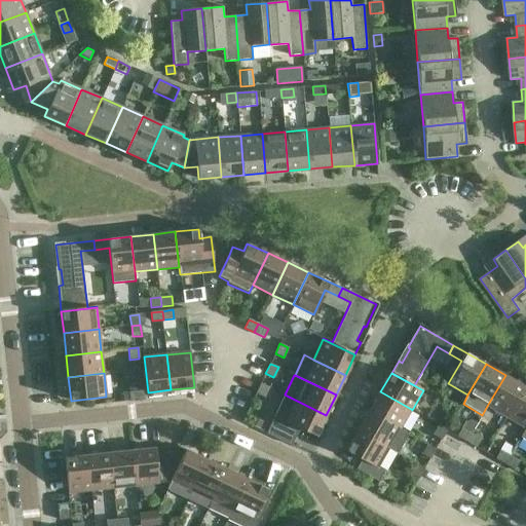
[(524,386),(505,375),(487,406),(506,417),(524,386)]
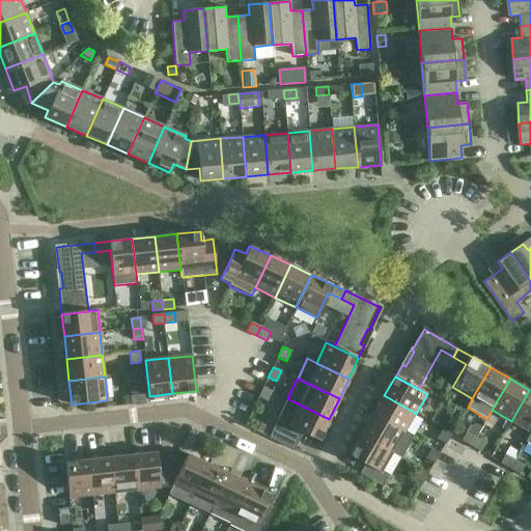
[(258,397),(267,401),(272,391),(263,387),(258,397)]
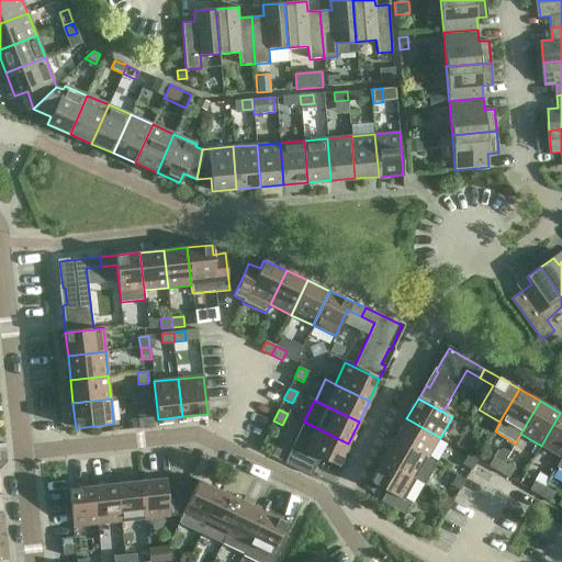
[(541,446),(561,458),(561,457),(561,413),(560,413),(541,446)]
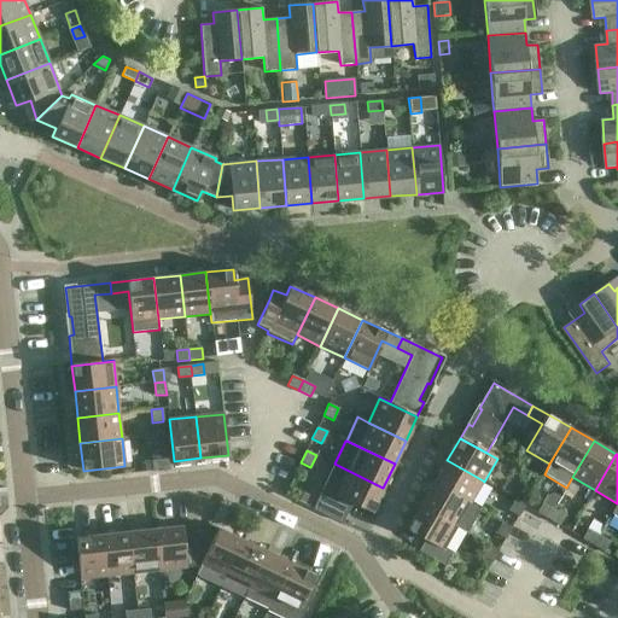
[(169,470),(168,459),(152,461),(153,471),(169,470)]
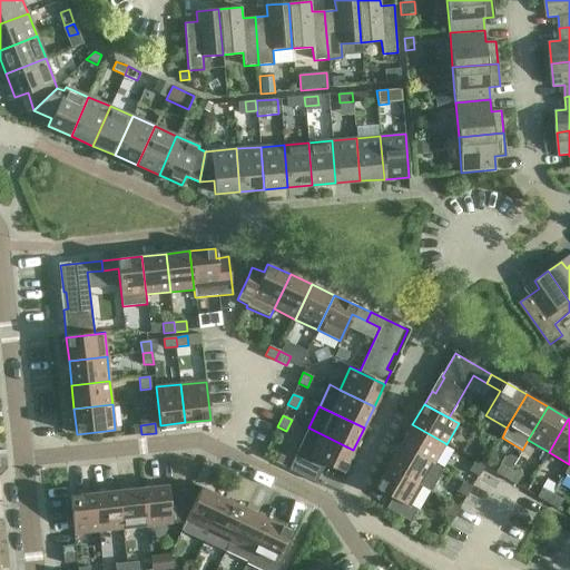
[(433,464),(445,443),(412,424),(400,445),(433,464)]
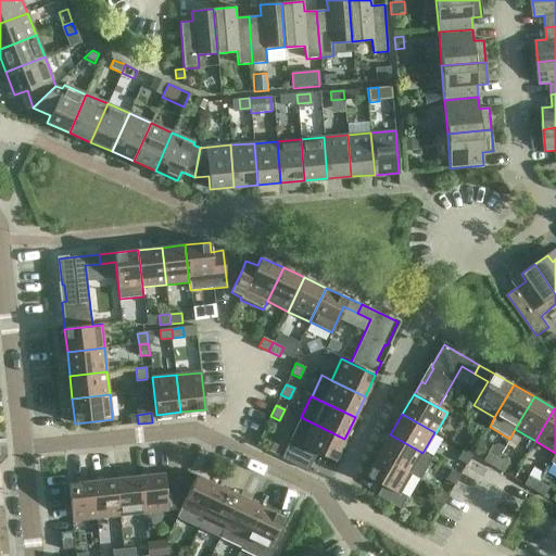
[(344,439),(301,417),(281,458),(308,471),(312,464),(316,452),(335,460),(344,439)]
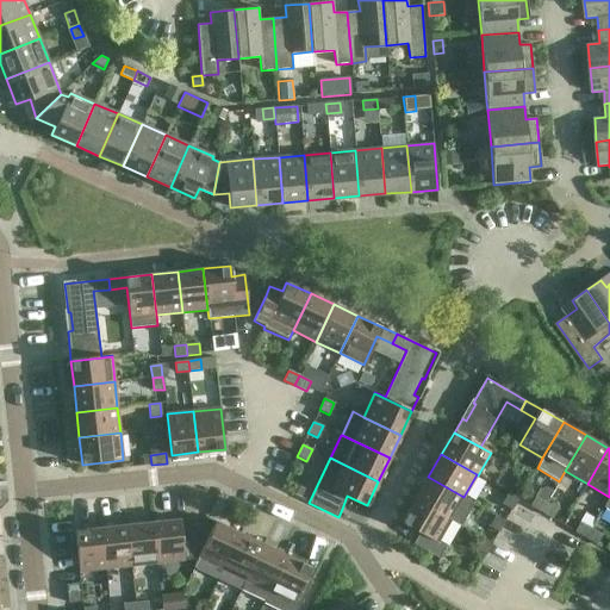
[(428,477),(416,498),(452,520),(461,524),(474,503),(464,497),(428,477)]
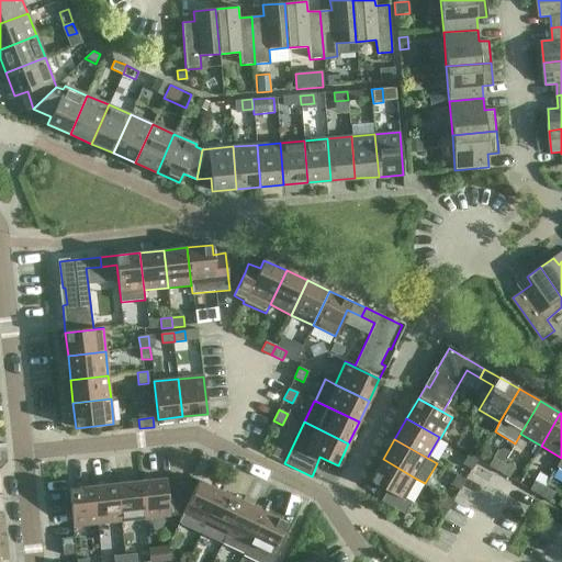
[(478,459),(469,454),(463,464),(471,470),(478,459)]
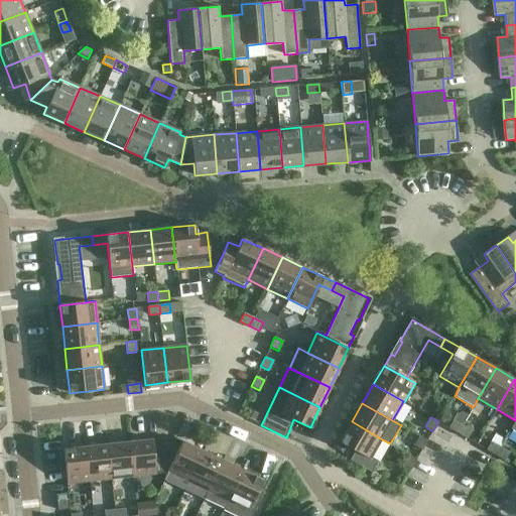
[(458,433),(462,425),(453,420),(448,427),(458,433)]
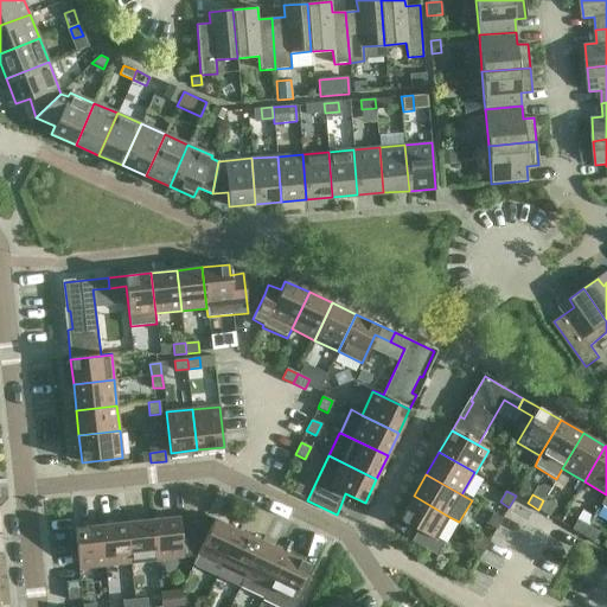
[(449,517),(414,496),(400,519),(419,530),(411,541),(438,556),(443,544),(435,540),(449,517)]
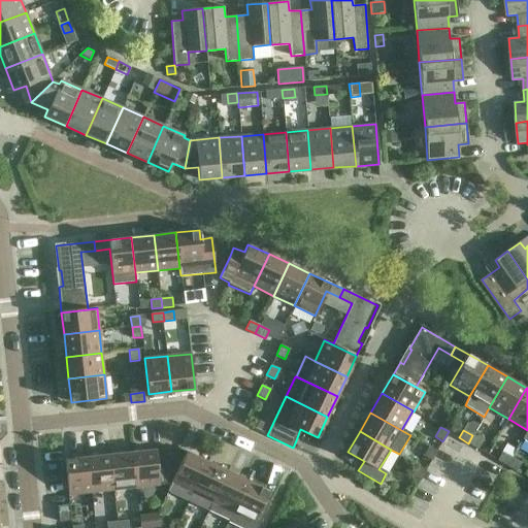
[(472,435),(468,443),(477,449),(483,440),(472,435)]
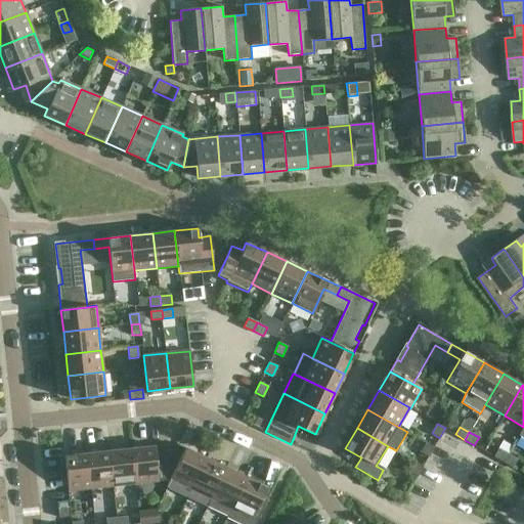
[(428,456),(434,447),(426,443),(421,452),(428,456)]
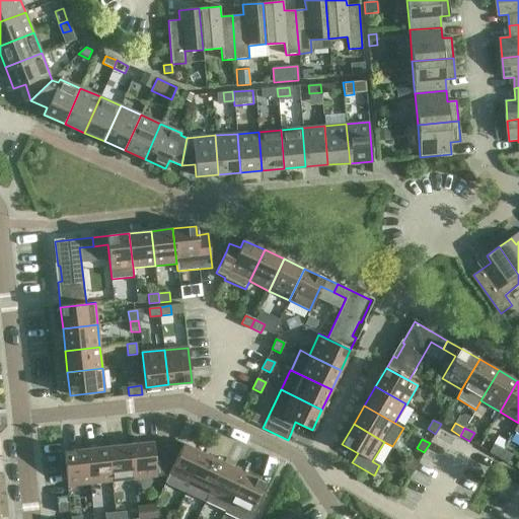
[(134,478),(168,475),(180,450),(173,446),(153,448),(153,442),(130,444),(134,478)]
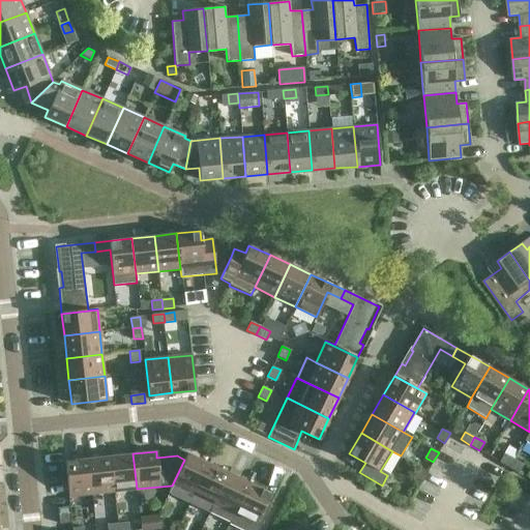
[(114,492),(137,489),(133,453),(111,457),(114,492)]
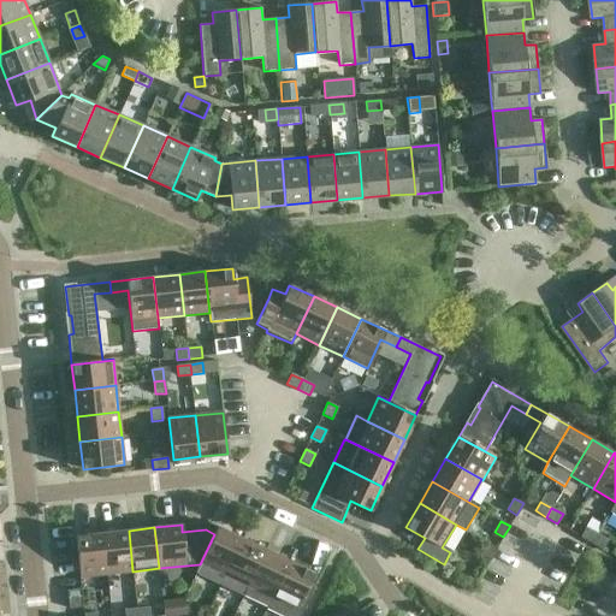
[(224,575),(230,563),(242,538),(218,527),(214,534),(200,564),(195,573),(219,585),(224,575)]
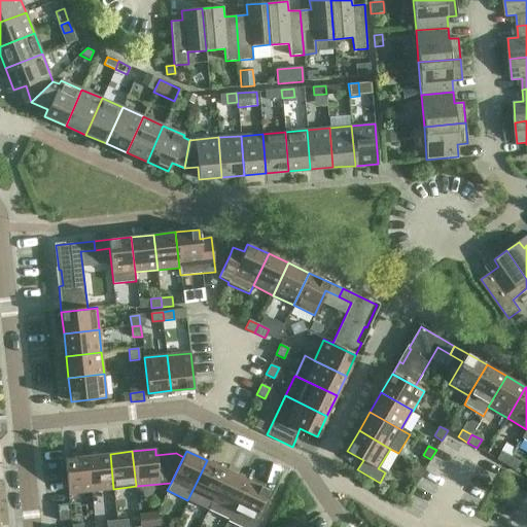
[(505,464),(511,457),(501,451),(496,459),(505,464)]
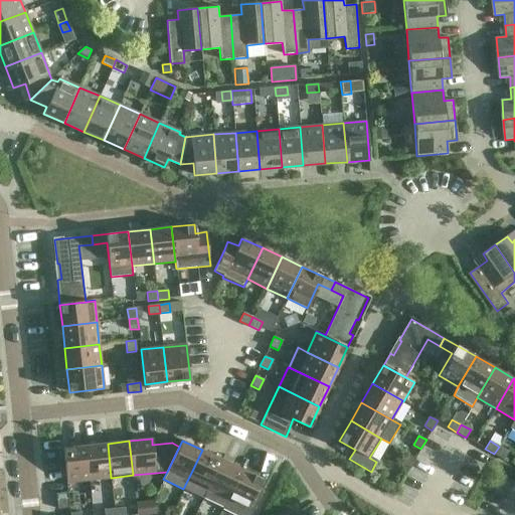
[(90,480),(111,478),(108,444),(86,446),(90,480)]
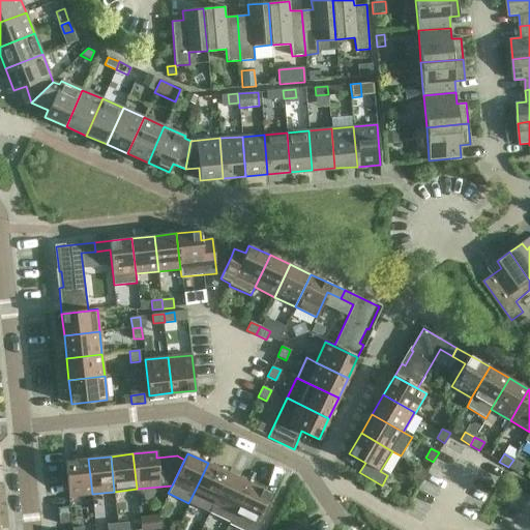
[(65,461),(68,497),(92,494),(88,459),(65,461)]
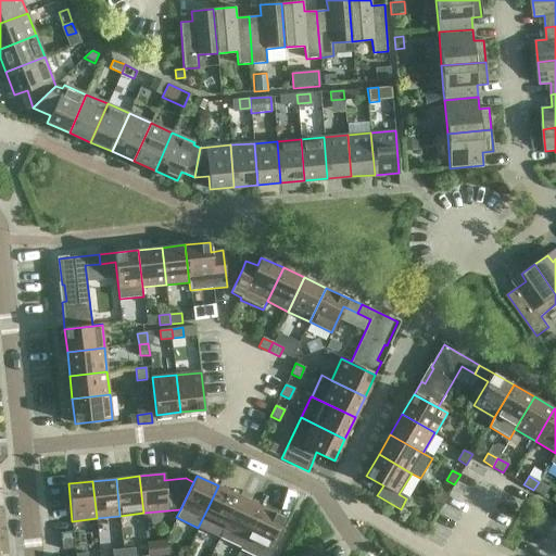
[(539,482),(533,490),(544,496),(548,488),(539,482)]
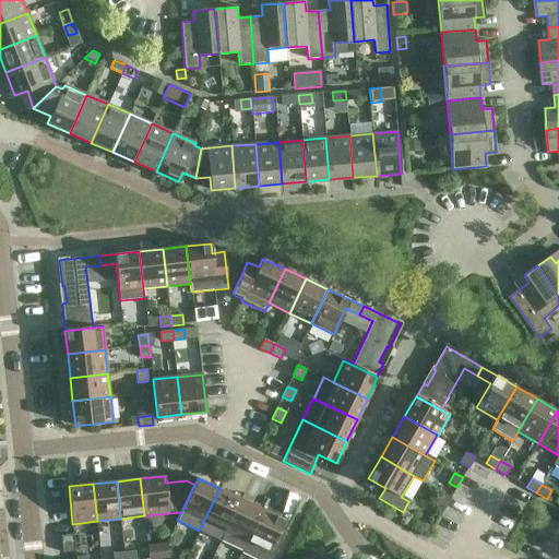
[(219,488),(209,511),(203,522),(199,531),(221,542),(225,533),(241,499),(219,488)]
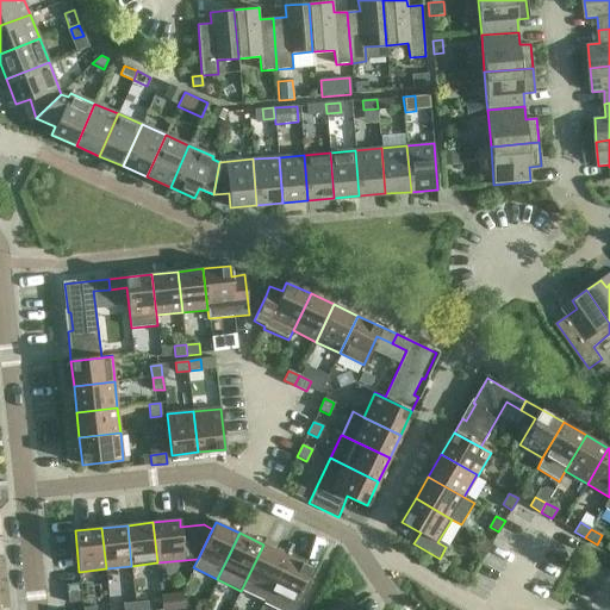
[(477,549),(486,554),(492,543),(483,537),(477,549)]
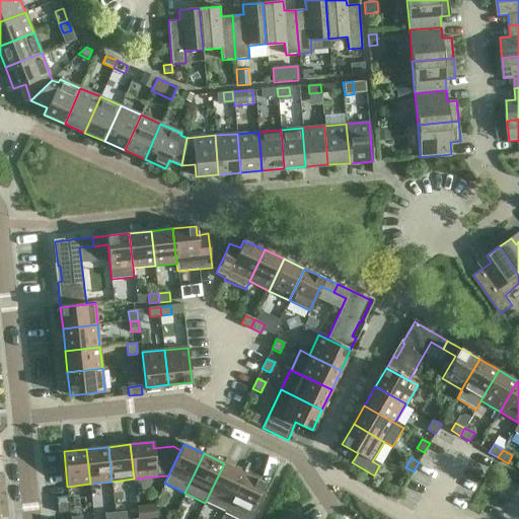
[(243,472),(224,463),(209,495),(205,503),(224,512),(228,504),(243,472)]
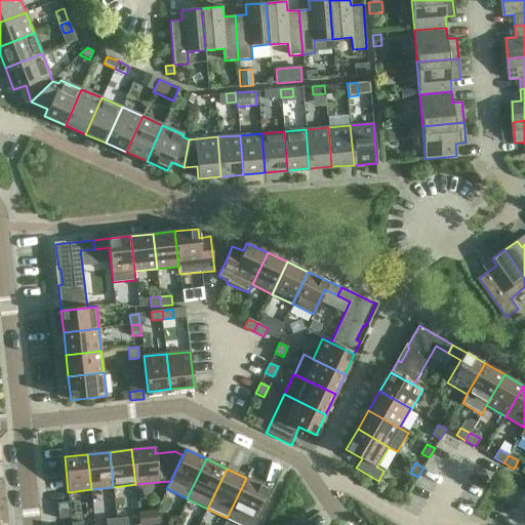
[(246,478),(231,510),(227,518),(240,524),(255,524),(268,500),(263,498),(268,488),(246,478)]
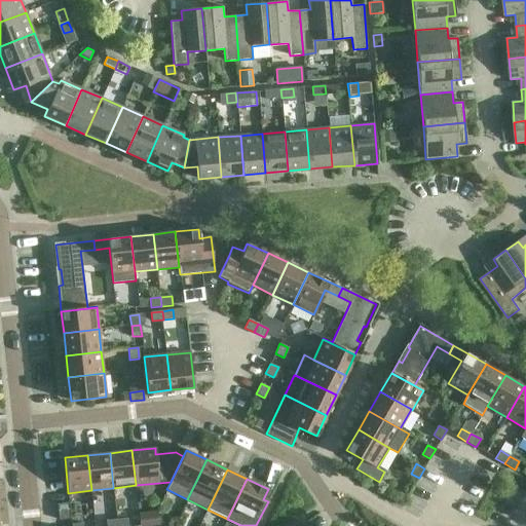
[(58,504),(60,520),(70,519),(68,502),(58,504)]
